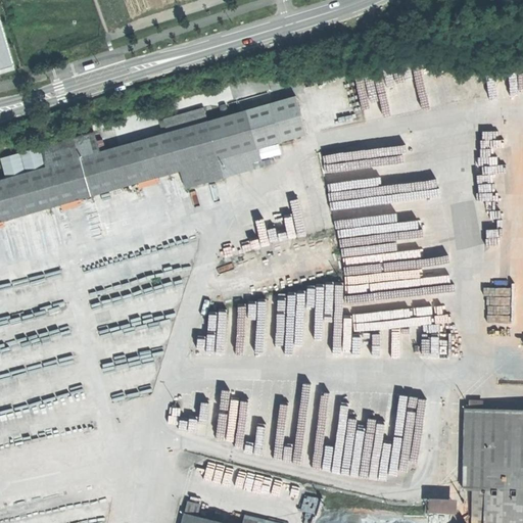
[(0,69),(14,66),(0,18),(0,69)]
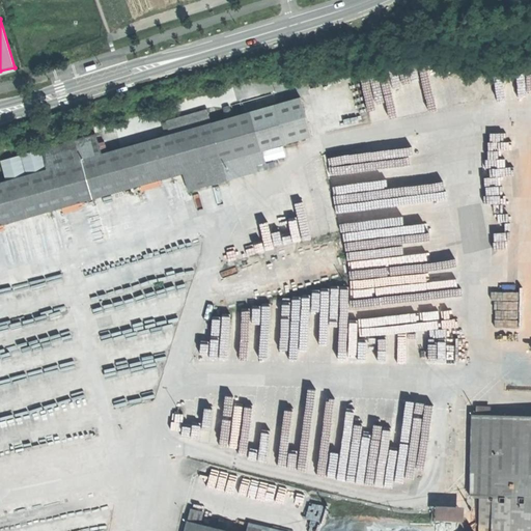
[(364,77),(370,117),(390,115),(388,101),(404,99),(400,72),(364,77)]
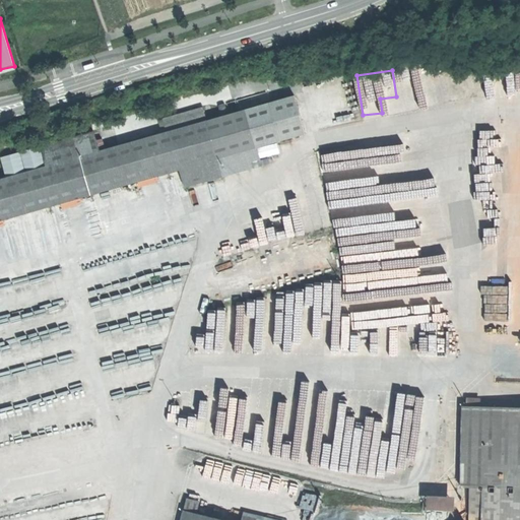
[(295,95),(246,110),(257,148),(306,134),(295,95)]
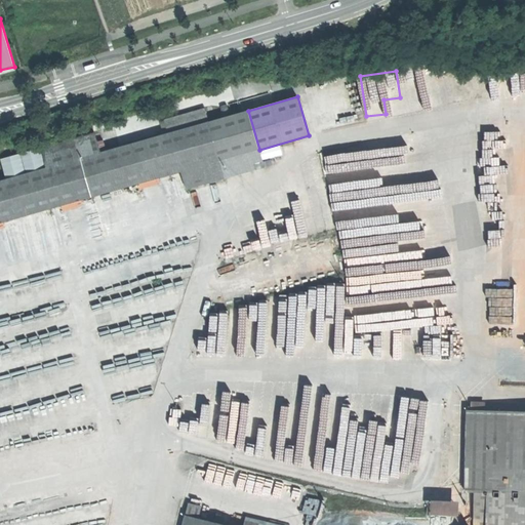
[(209,122),(206,109),(165,120),(169,134),(209,122)]
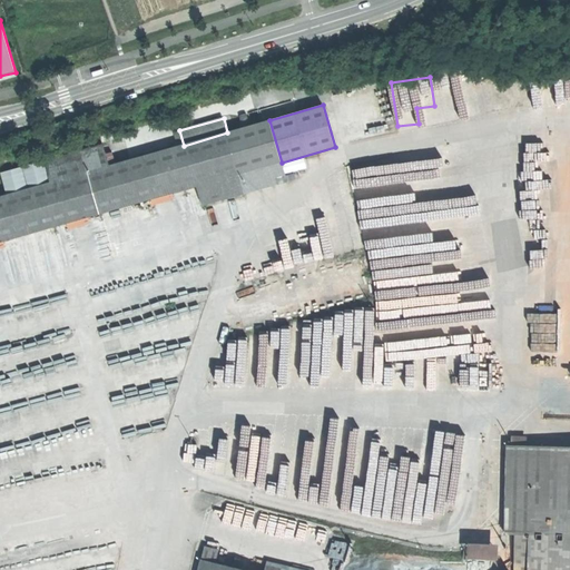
[(243,128),(227,133),(239,175),(282,163),(269,120),(249,126),(248,121),(242,124),(243,128)]
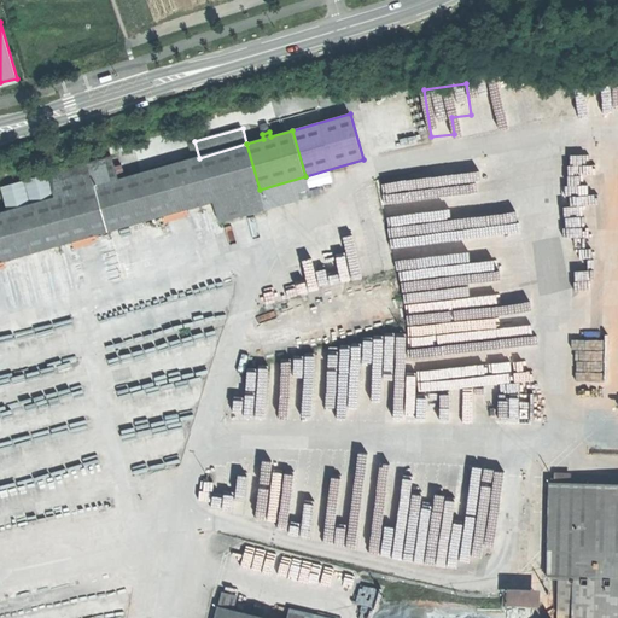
[(260,190),(246,144),(199,158),(118,180),(56,198),(7,211),(0,213),(0,262),(215,202),(260,190)]
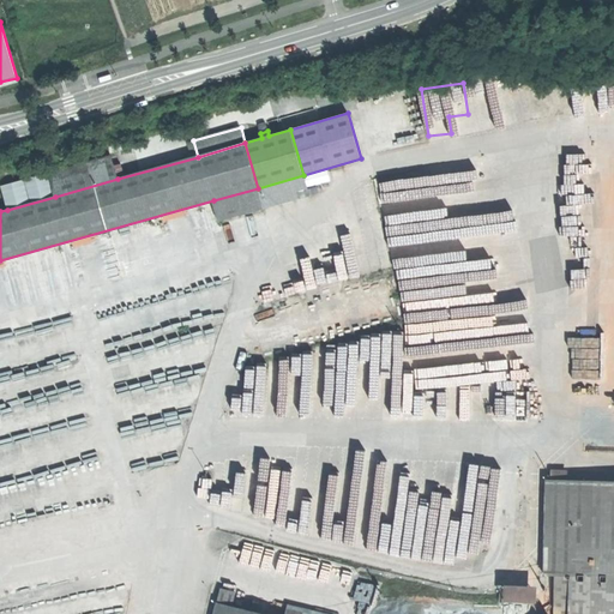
[(55,197),(118,179),(110,156),(49,173),(55,197)]
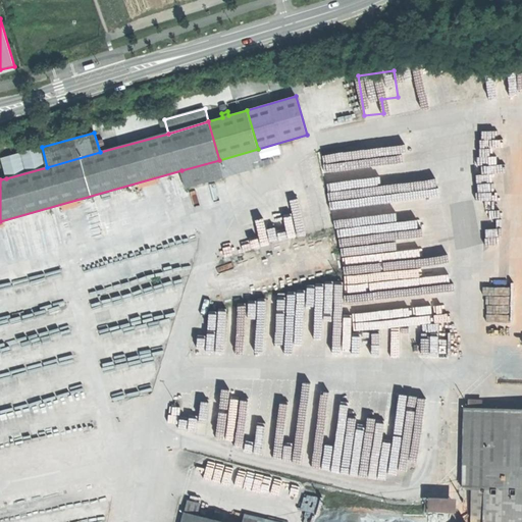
[(1,159),(6,178),(47,167),(42,147),(1,159)]
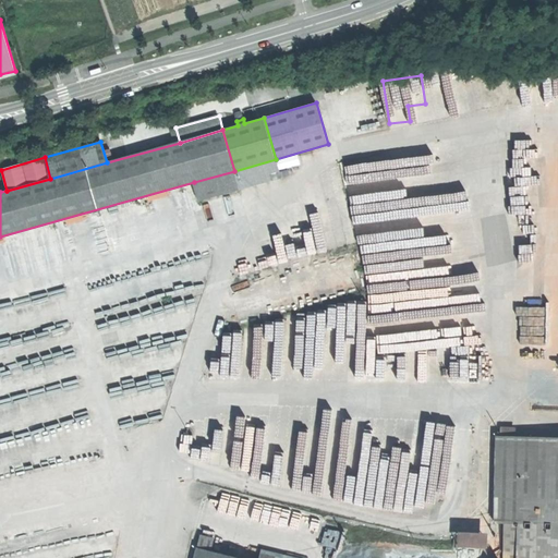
[(280,172),(276,159),(234,171),(240,190),(290,176),(288,170),(280,172)]
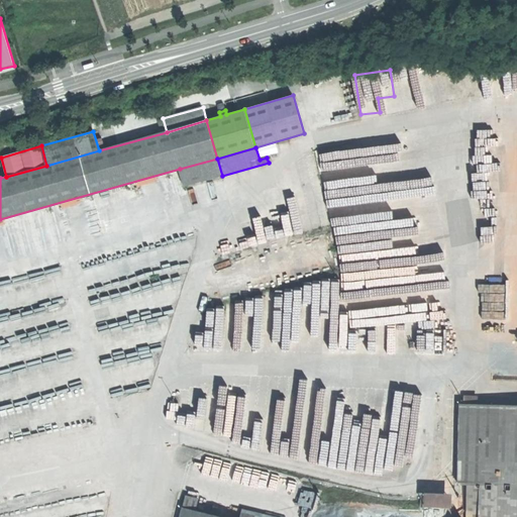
[(222,176),(217,159),(180,169),(185,186),(222,176)]
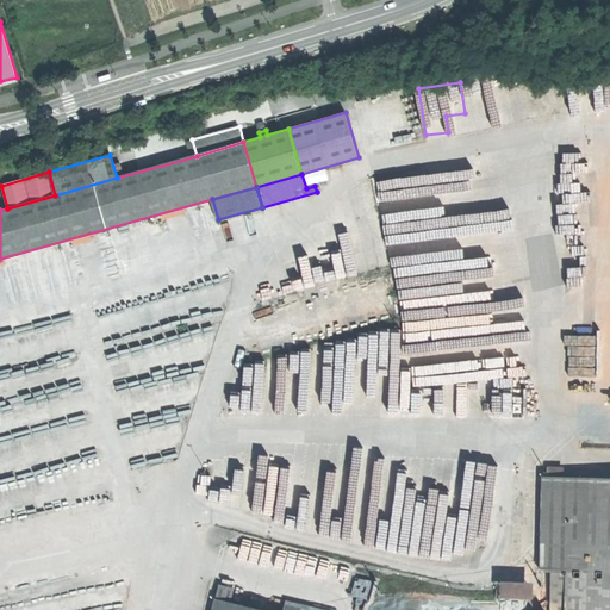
[(576,328),(574,378),(599,379),(601,329),(576,328)]
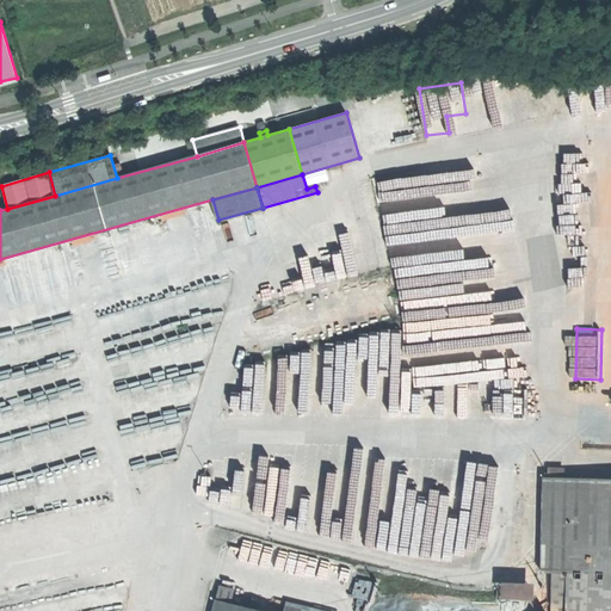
[(303,408),(302,353),(282,353),(282,362),(246,363),(246,384),(253,384),(253,400),(267,400),(267,409),(303,408)]
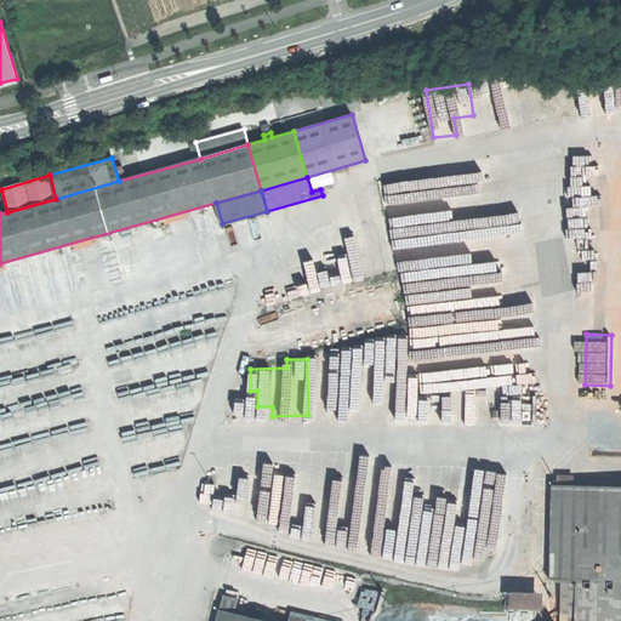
[(620,620),(620,485),(552,485),(551,581),(563,581),(560,620),(574,620),(575,585),(577,585),(577,582),(598,582),(597,620),(620,620)]
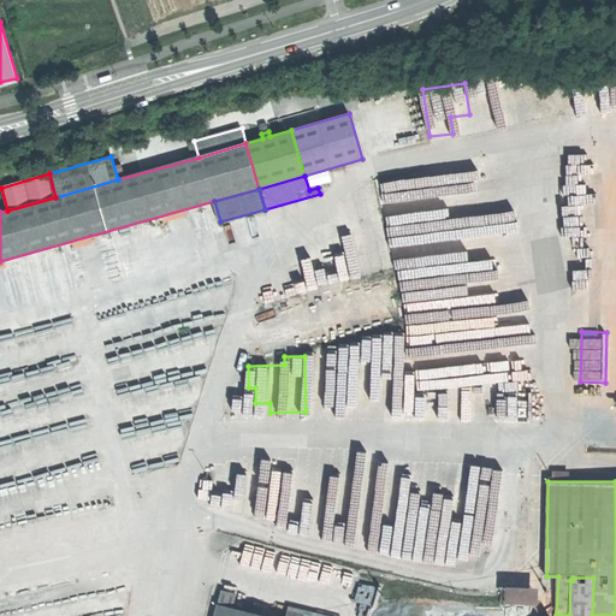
[(315,572),(318,561),(297,556),(291,580),(302,582),(304,569),(315,572)]
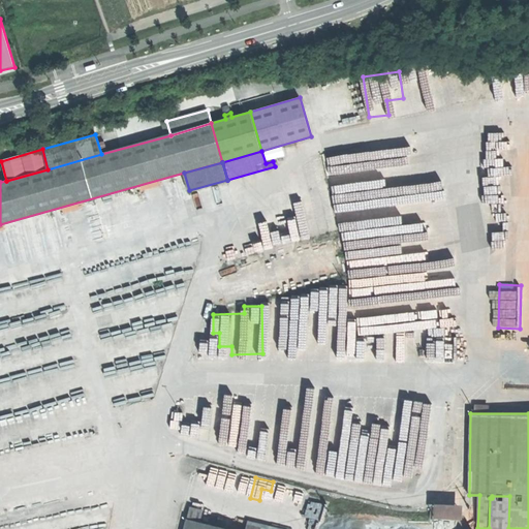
[(508,528),(509,496),(492,496),(492,498),(490,528),(508,528)]
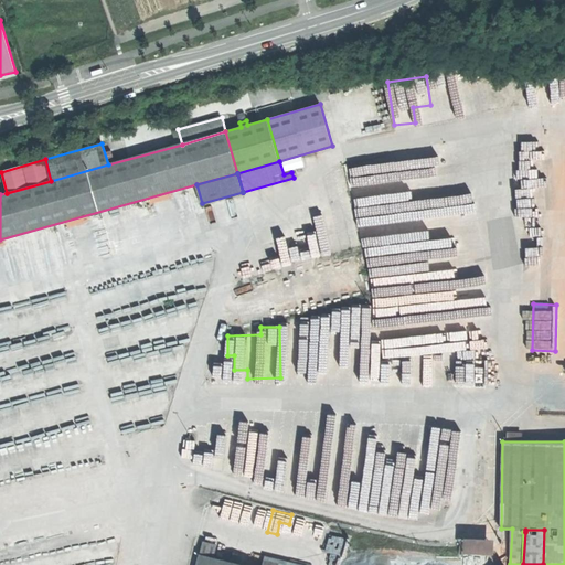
[(466,539),(466,554),(498,553),(498,537),(466,539)]
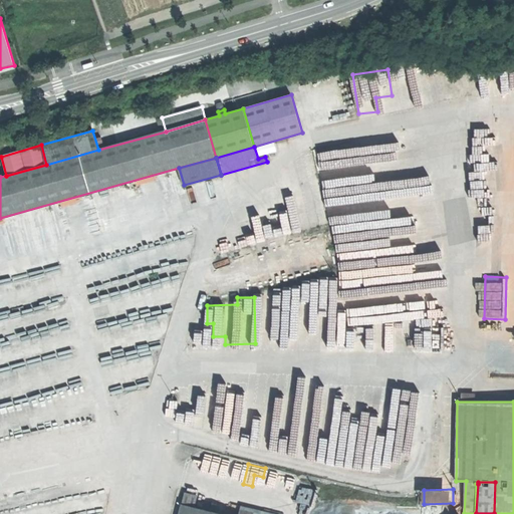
[(183,505),(195,508),(198,497),(186,494),(183,505)]
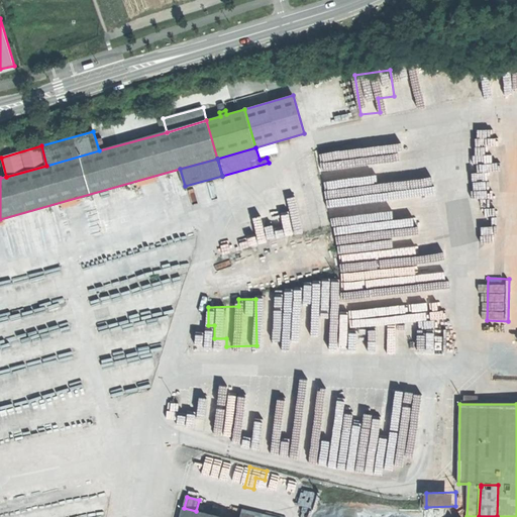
[(218,516),(196,511),(184,508),(181,516),(218,516)]
